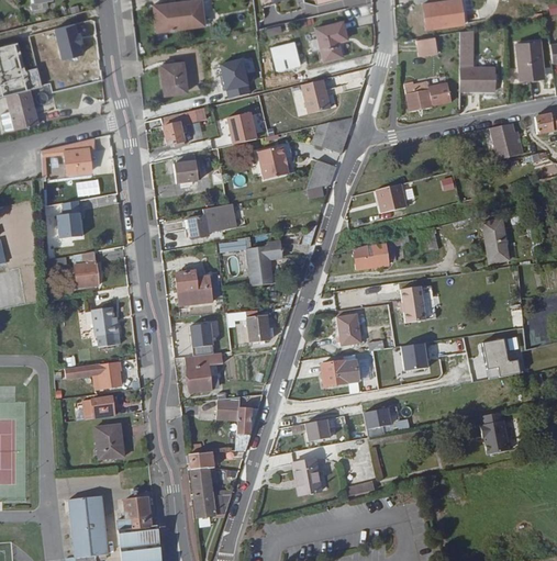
[(154,27),(201,22),(199,0),(160,0),(151,1),(154,27)]
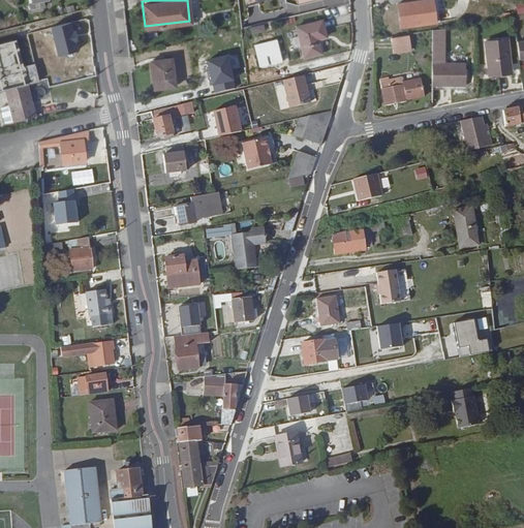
[(432,0),(397,4),(399,28),(435,24),(432,0)]
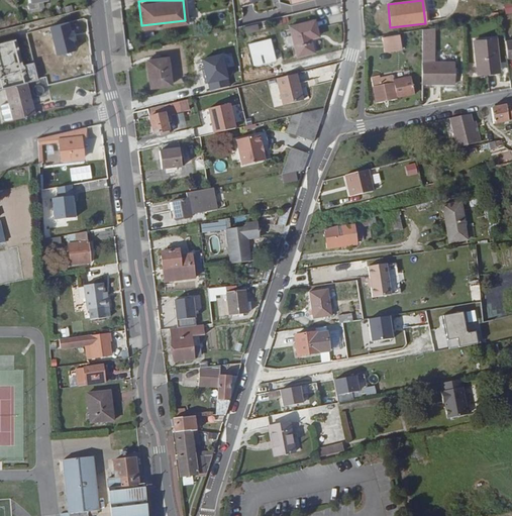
[(306,35),(315,33),(311,17),(285,24),(292,55),(310,49),(306,35)]
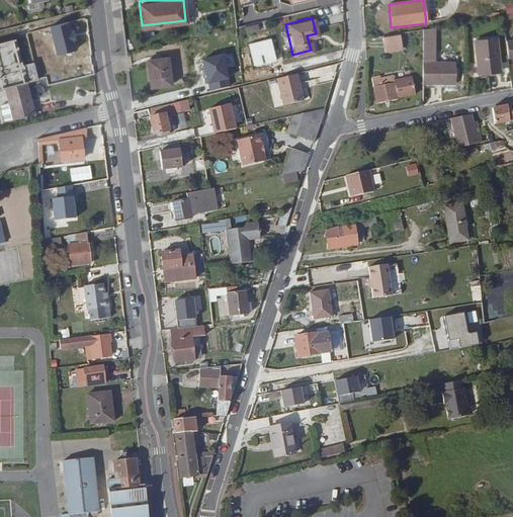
[(61,31),(39,37),(41,46),(63,39),(61,31)]
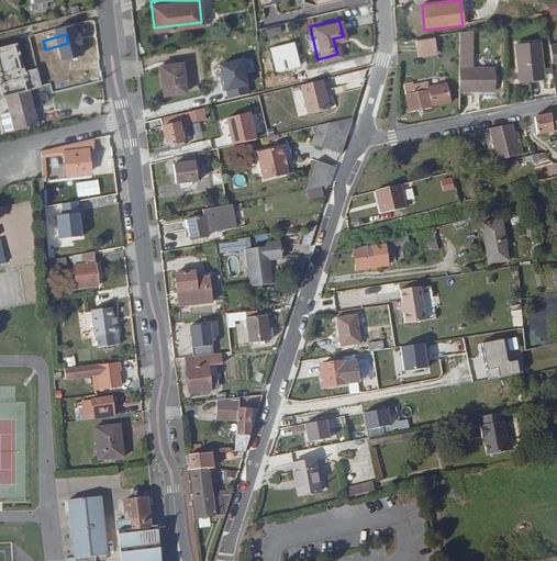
[(419,56),(437,54),(434,36),(415,40),(419,56)]
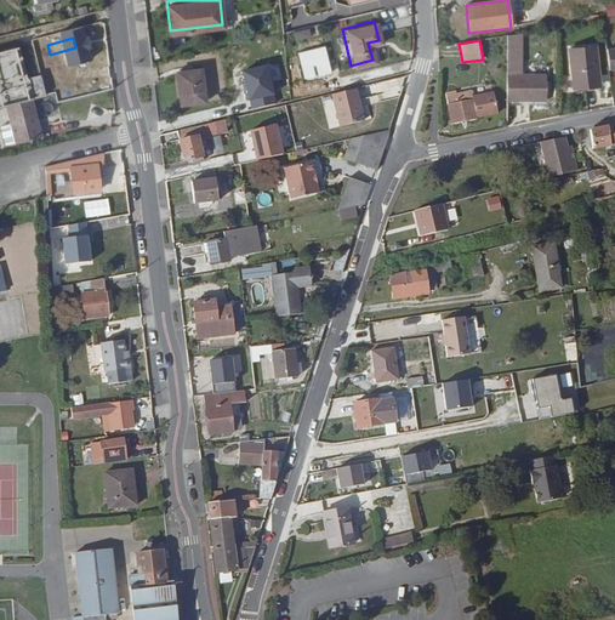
[(282,45),(282,63),(292,63),(292,45),(282,45)]
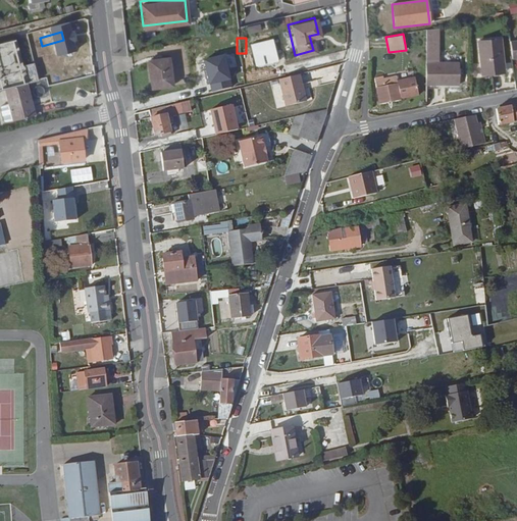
[(69,60),(63,40),(42,46),(41,46),(42,50),(46,49),(50,65),(69,60)]
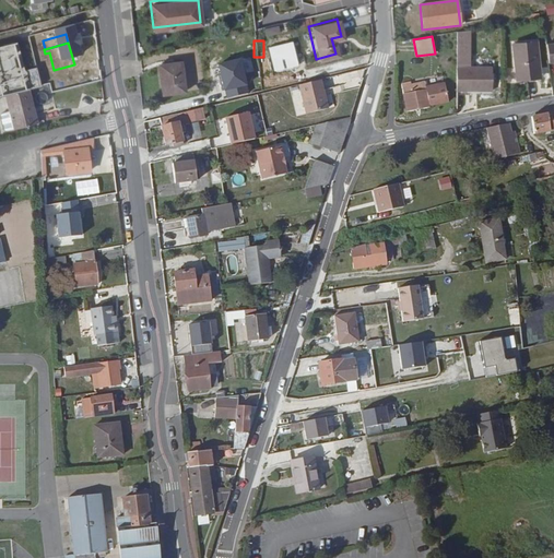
[(553,43),(544,44),(546,61),(553,60),(553,43)]
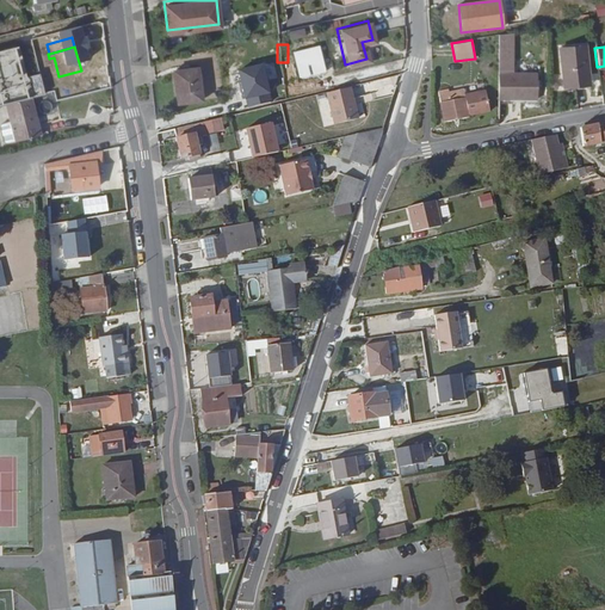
[(573,81),(586,80),(584,48),(557,50),(562,88),(574,87),(573,81)]
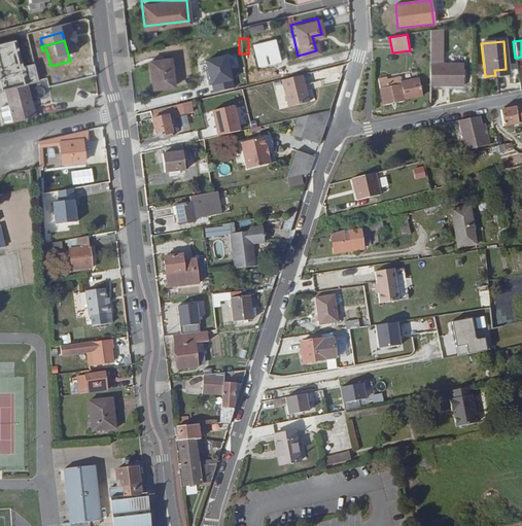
[(49,75),(42,50),(41,46),(28,50),(35,78),(46,75),(49,75)]
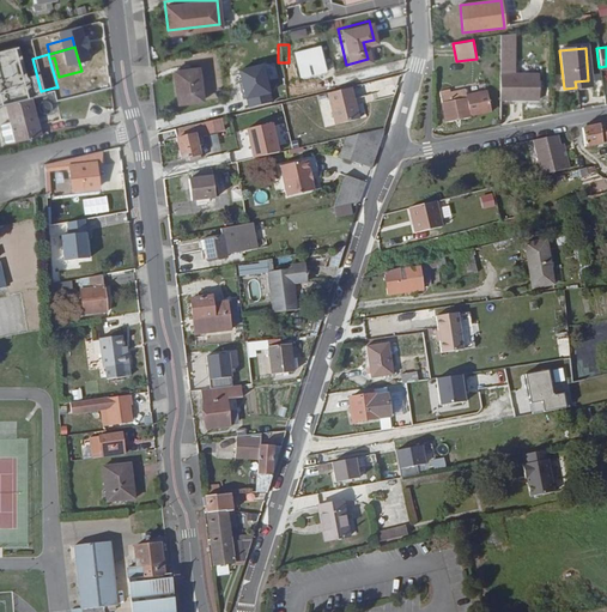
[(177,105),(201,103),(198,71),(174,73),(177,105)]
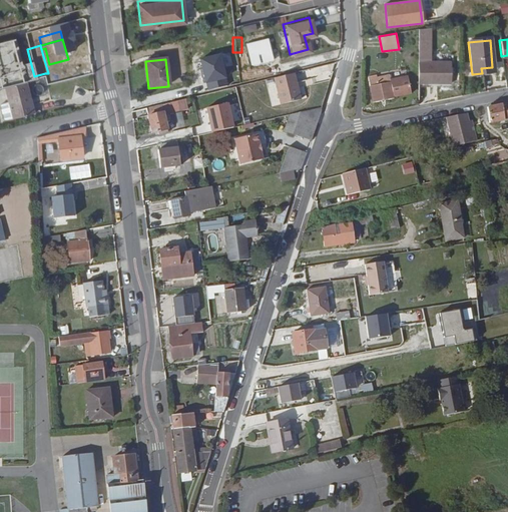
[(449,86),(450,64),(417,62),(417,84),(449,86)]
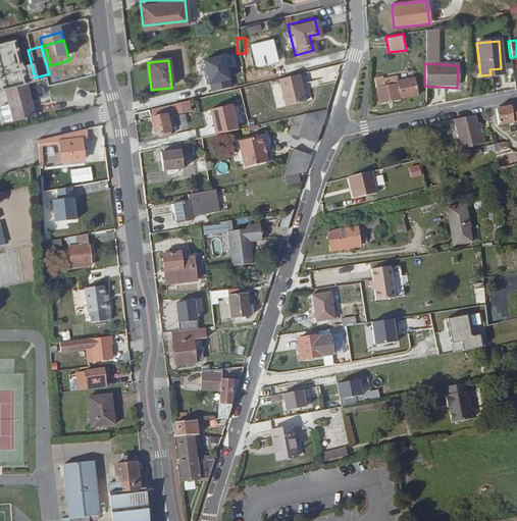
[(48,83),(81,74),(79,66),(49,74),(46,74),(48,83)]
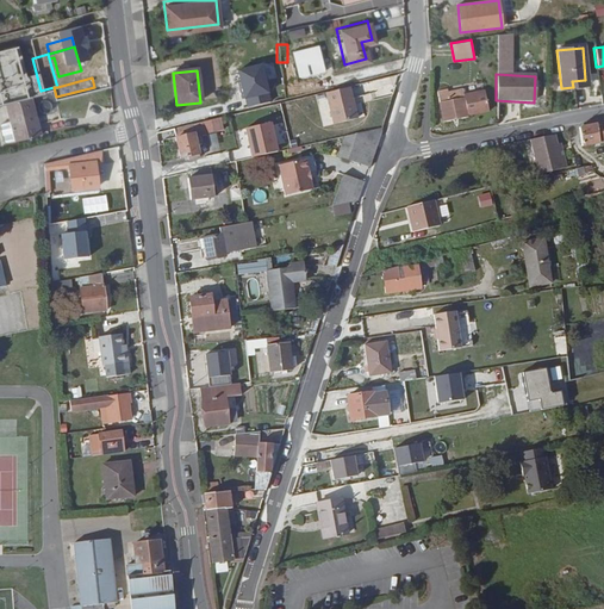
[(327,122),(349,116),(341,84),(317,91),(327,122)]
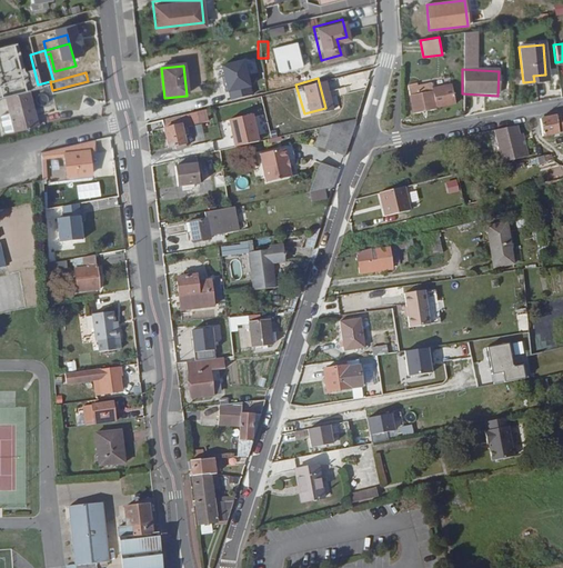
[(449,85),(430,89),(429,82),(414,86),(414,83),(404,86),(411,113),(434,109),(433,108),(453,103),(449,85)]
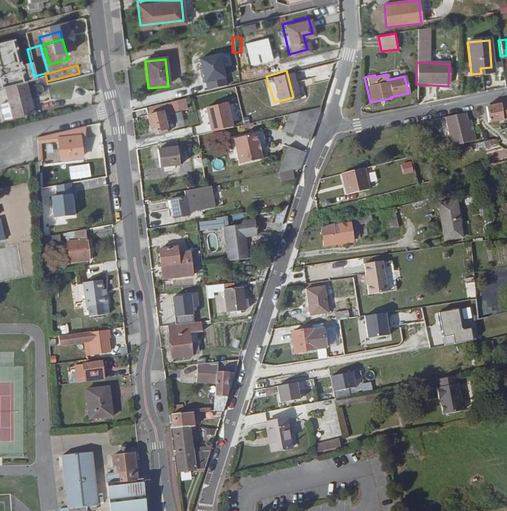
[(14,115),(34,109),(26,79),(5,84),(14,115)]
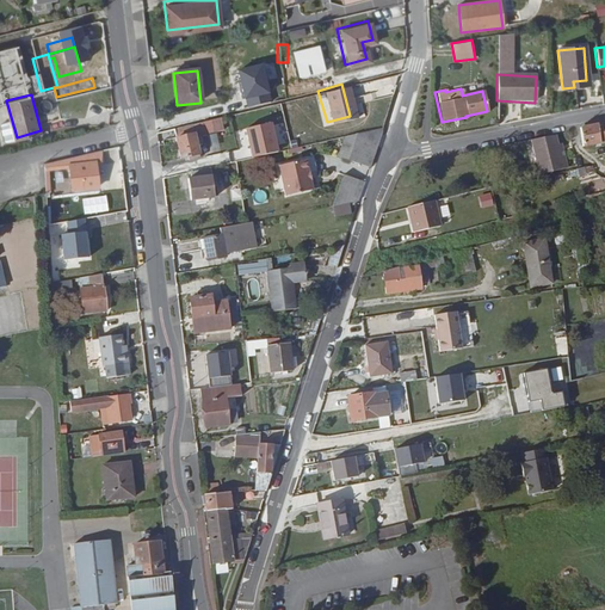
[(196,139),(215,133),(211,121),(172,131),(180,161),(201,155),(196,139)]
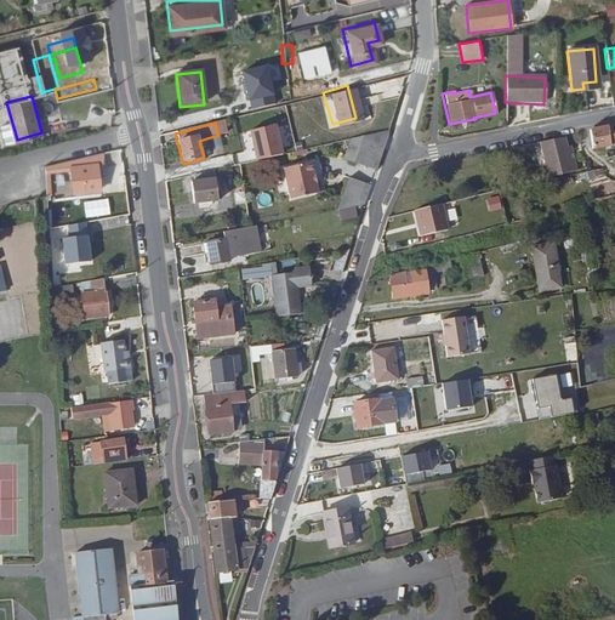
[(373,168),(380,142),(383,128),(345,137),(340,158),(351,161),(373,168)]
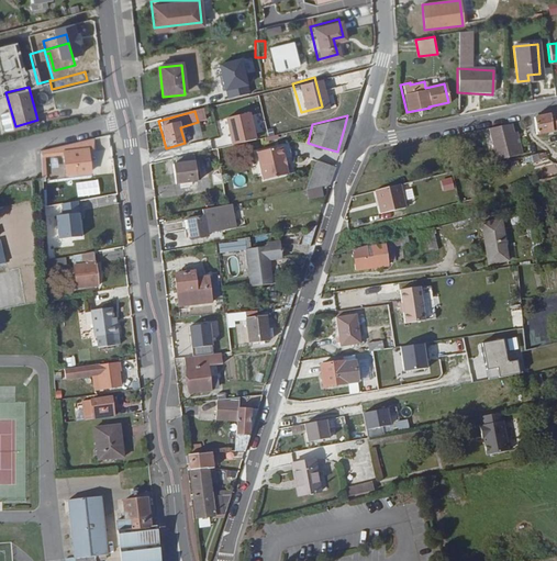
[(536,134),(550,132),(548,115),(541,116),(533,118),(534,121),(536,134)]
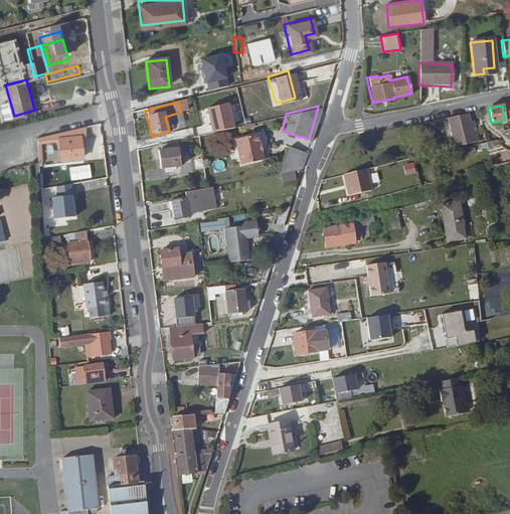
[(472,134),(470,125),(468,115),(447,120),(454,147),(477,141),(475,133),(472,134)]
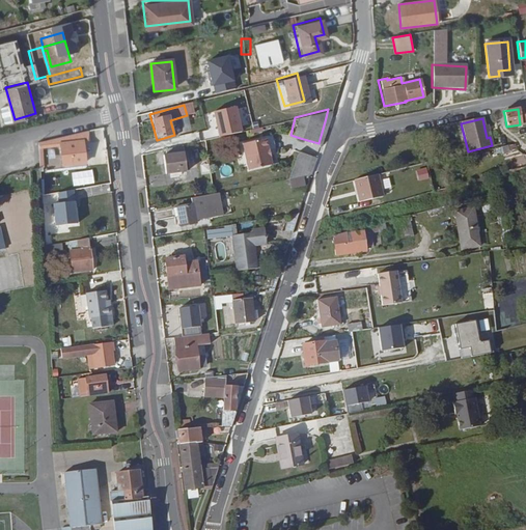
[(82,140),(86,140),(85,130),(37,141),(38,165),(44,165),(43,147),(59,145),(61,162),(84,159),(82,140)]
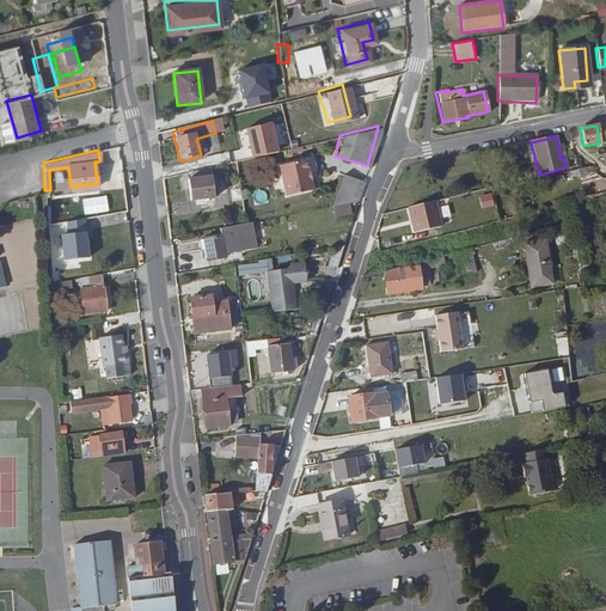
[(282,195),(311,188),(304,158),(276,165),(282,195)]
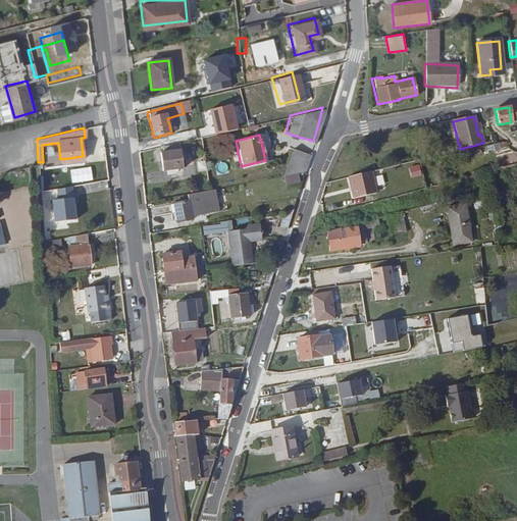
[(162,172),(184,169),(181,144),(174,145),(162,148),(163,153),(160,153),(162,172)]
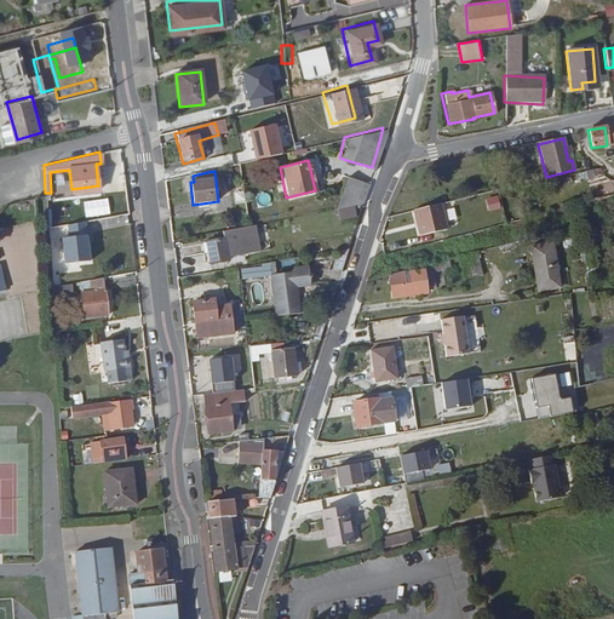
[(361,202),(367,182),(346,176),(337,207),(353,204),(361,202)]
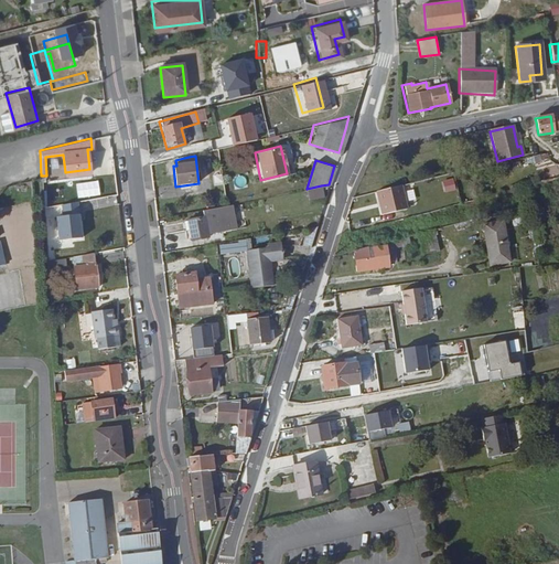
[(439,191),(450,189),(448,179),(437,181),(439,191)]
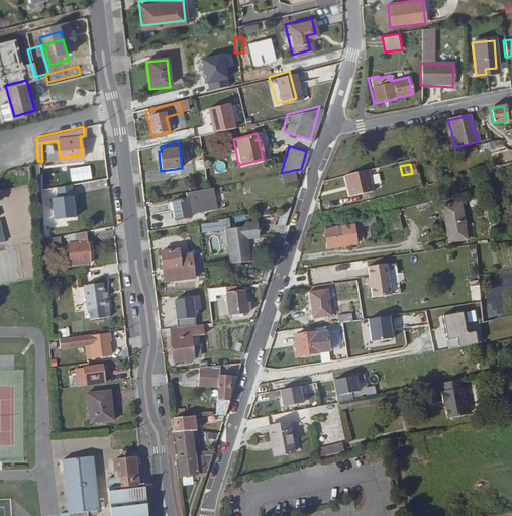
[(294,170),(281,173),(282,182),(296,179),(294,170)]
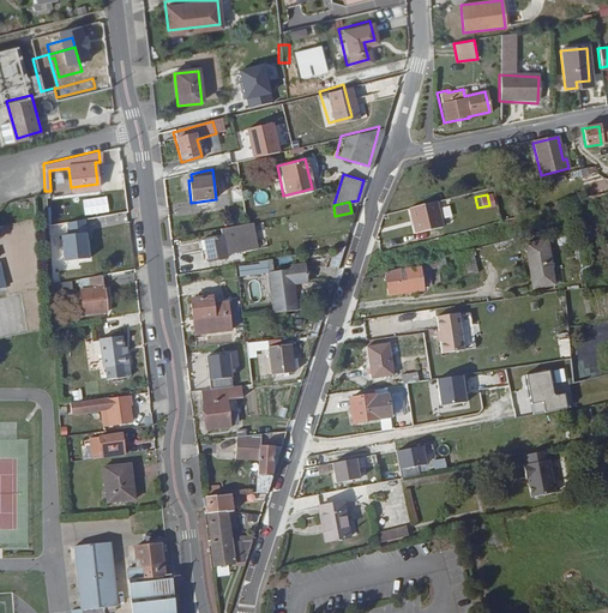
[(423,233),(446,228),(440,202),(414,209),(416,222),(421,221),(423,233)]
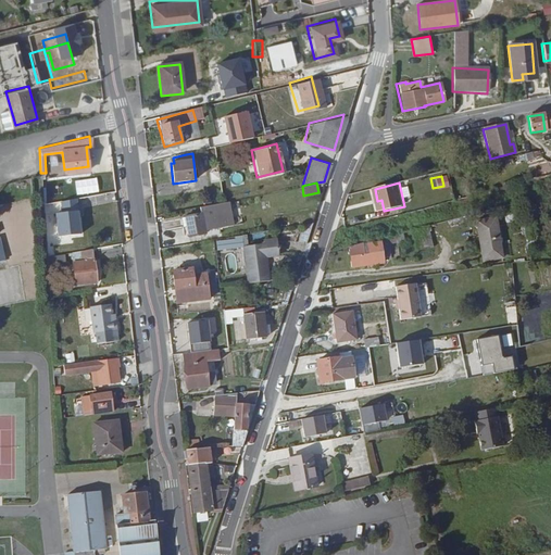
[(57,201),(58,211),(74,210),(73,198),(57,201)]
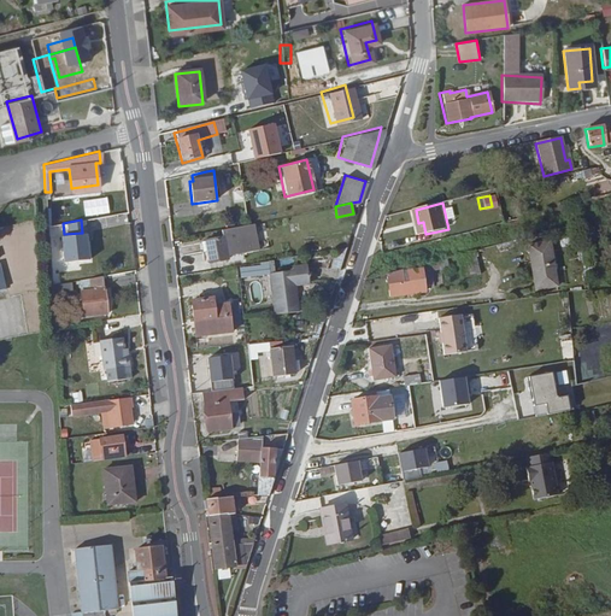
[(223,230),(224,239),(205,242),(209,263),(228,259),(227,254),(259,248),(254,223),(223,230)]
